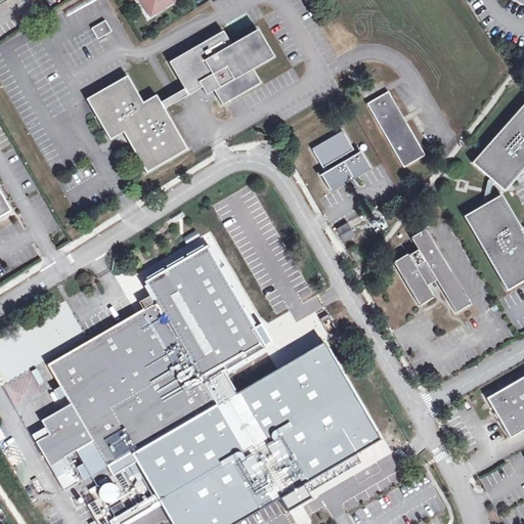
[(140,0),(155,20),(178,4),(175,0),(140,0)]
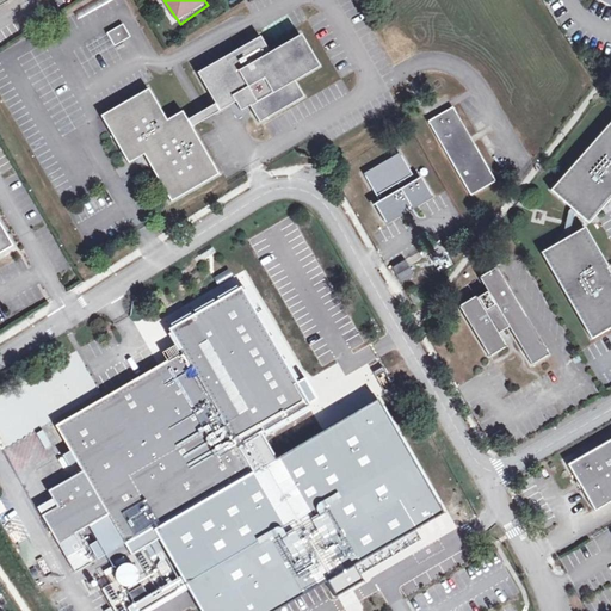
[(106,31),(112,44),(129,37),(122,23),(106,31)]
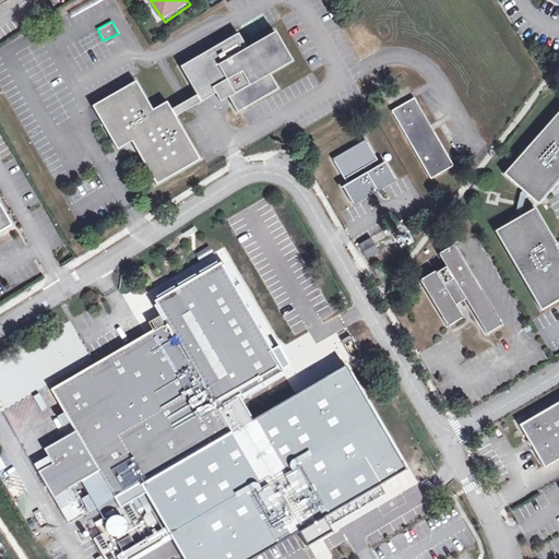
[(215,94),(219,102),(227,97),(237,113),(277,88),(269,74),(292,61),(274,33),(246,48),(237,34),(180,68),(197,96),(173,109),(167,100),(152,109),(135,80),(93,105),(118,149),(132,141),(156,185),(200,159),(176,116),(200,103),(215,94)]
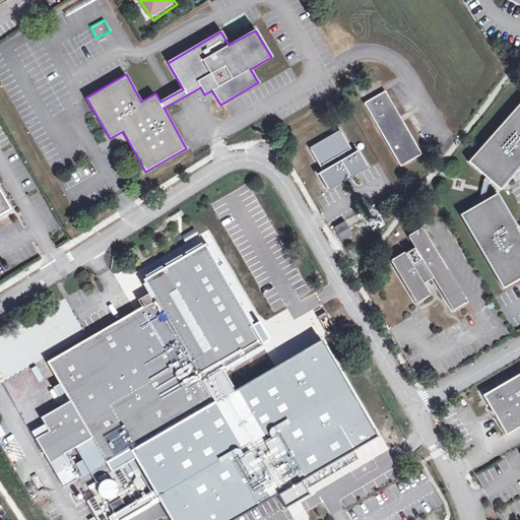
[(384,90),(364,104),(400,167),(420,153),(384,90)]
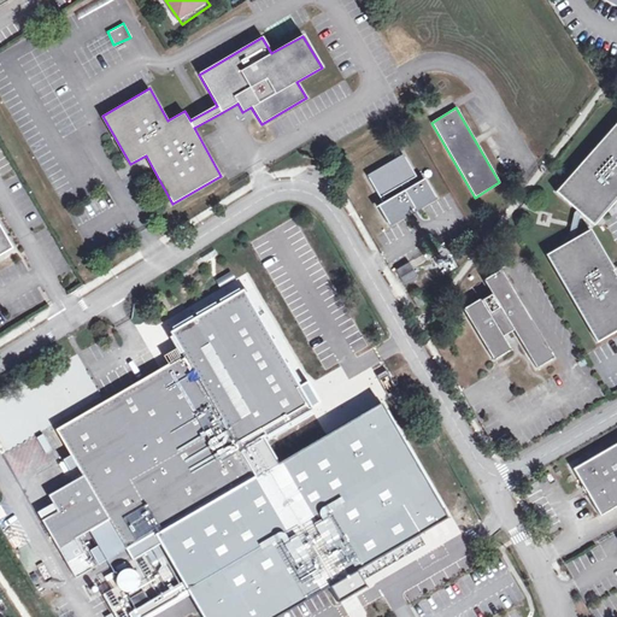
[(593,224),(616,195),(616,118),(554,191),(576,210),(580,212),(593,224)]
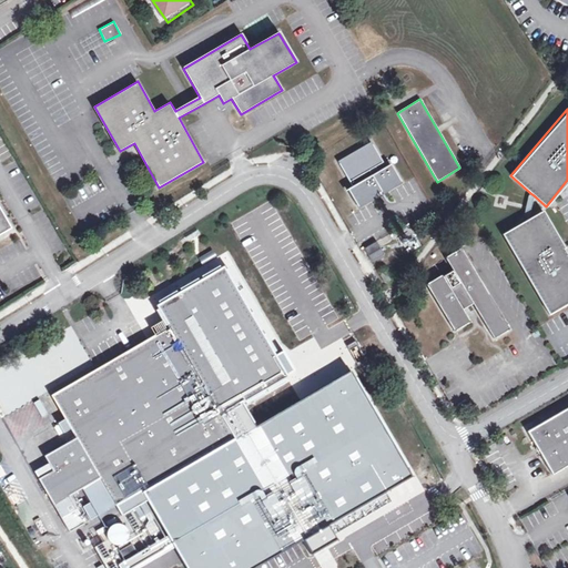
[(377,194),(382,192),(383,194),(402,183),(391,164),(378,172),(375,166),(383,162),(371,142),(338,161),(353,186),(348,190),(359,209),(378,198),(377,194)]
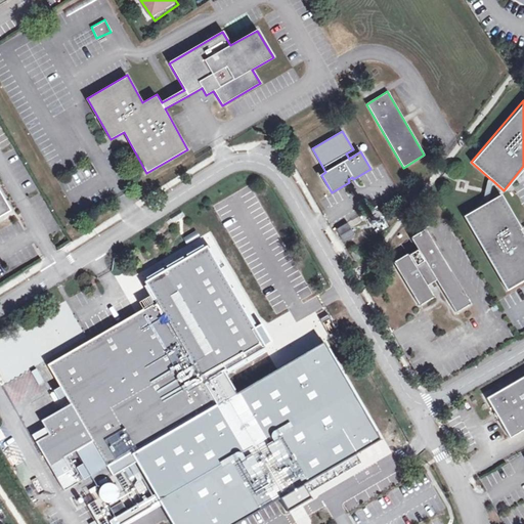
[(491,182),(492,180),(489,178),(487,180),(482,200),(484,203),(488,201),(487,200),(491,182)]
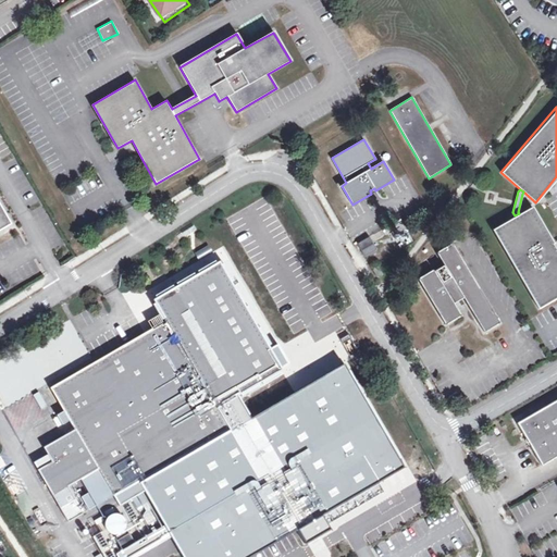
[(0,231),(12,225),(0,205),(0,231)]
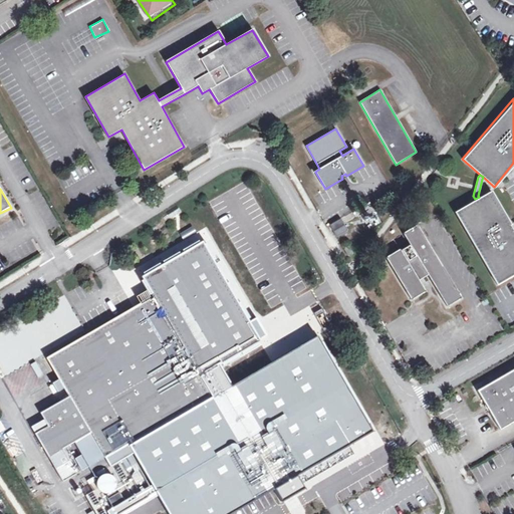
[(475,199),(455,211),(497,283),(513,272),(513,229),(513,228),(512,229),(509,224),(510,223),(491,190),(479,197),(475,199)]
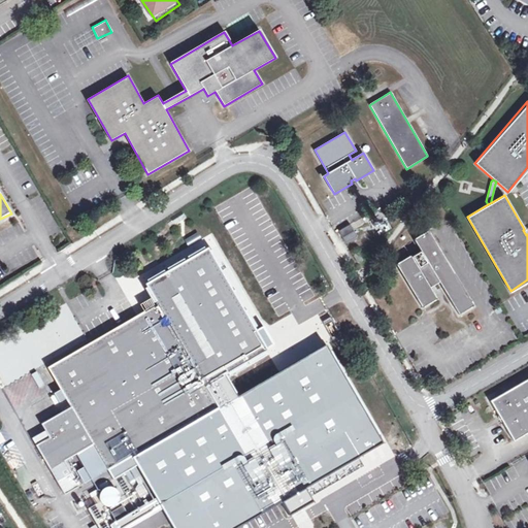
[(347,226),(335,233),(342,245),(354,238),(347,226)]
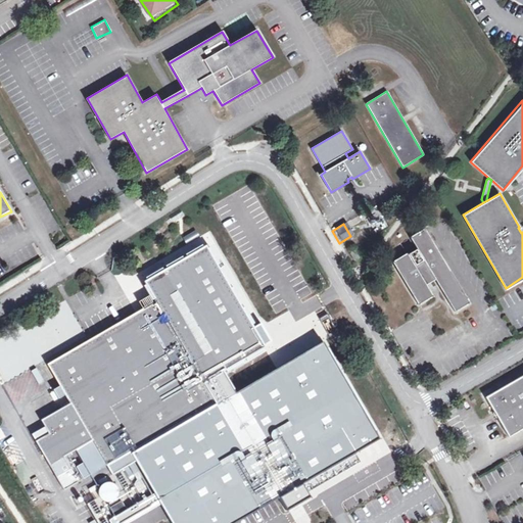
[(424,229),(411,238),(418,250),(418,251),(417,250),(409,254),(410,255),(409,256),(408,253),(393,263),(419,305),(433,297),(426,286),(436,280),(456,313),(470,303),(424,229)]
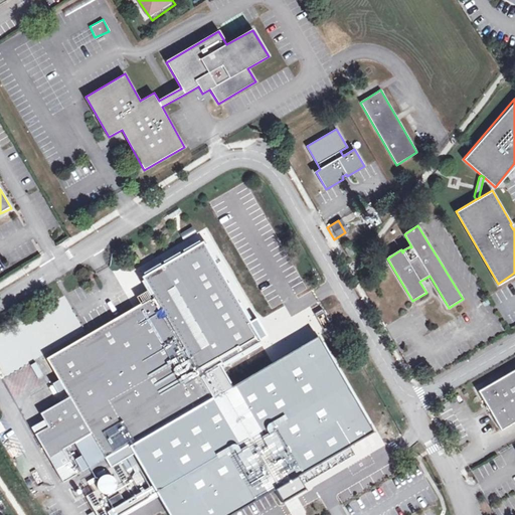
[(46,358),(58,380),(68,374),(111,448),(102,453),(105,459),(210,397),(198,377),(202,375),(203,378),(219,369),(217,366),(221,364),(222,367),(238,358),(236,356),(240,353),(242,356),(259,347),(256,344),(261,342),(258,339),(262,336),(252,322),(249,323),(247,319),(250,318),(241,302),(238,303),(236,299),(238,298),(229,283),(227,284),(224,280),(227,278),(218,263),(215,264),(214,261),(216,260),(206,242),(203,243),(202,241),(200,242),(198,240),(183,249),(184,251),(180,253),(179,251),(163,262),(165,264),(161,266),(160,264),(144,273),(145,275),(142,277),(144,280),(141,281),(149,295),(151,294),(153,297),(134,308),(46,358)]
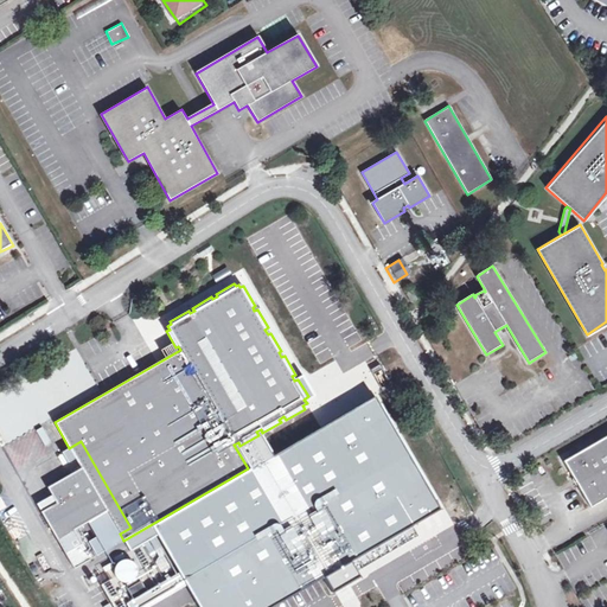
[(407,289),(401,293),(407,305),(414,301),(407,289)]
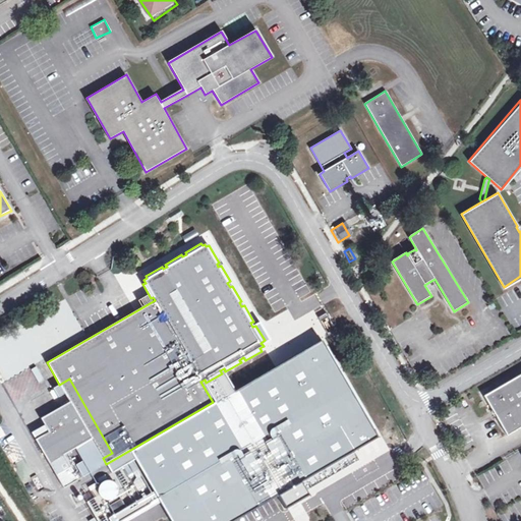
[(249,301),(257,320),(273,313),(265,295),(249,301)]
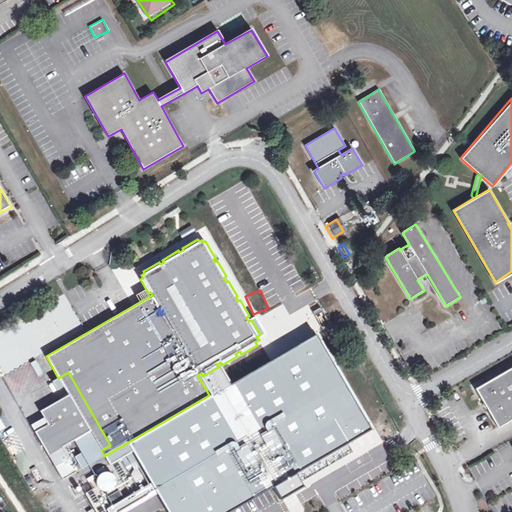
[(270,309),(256,316),(265,334),(279,326),(270,309)]
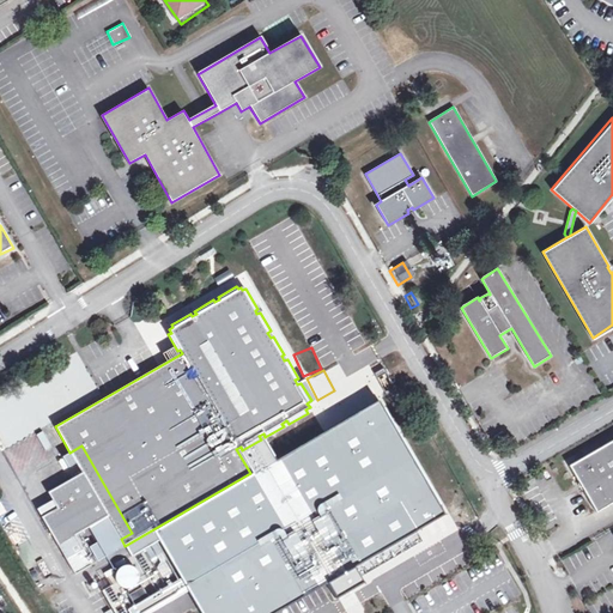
[(380,393),(390,413),(401,407),(389,387),(380,393)]
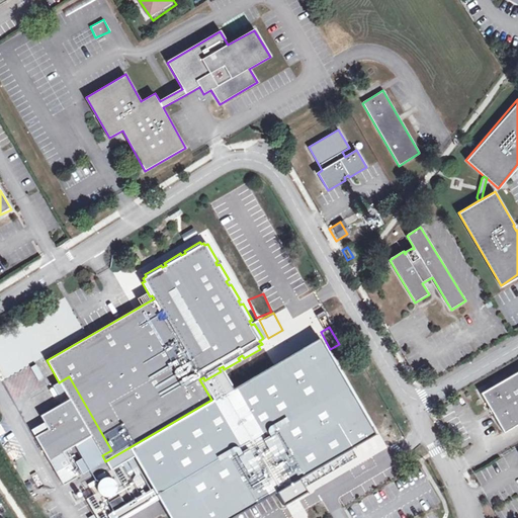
[(110,470),(93,481),(111,513),(158,487),(175,517),(218,517),(370,432),(319,341),(104,461),(110,470)]
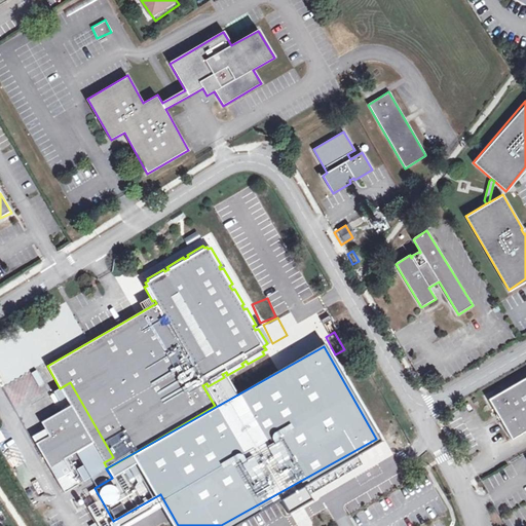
[(525,377),(486,401),(494,414),(495,414),(500,422),(499,423),(510,442),(525,431),(525,377)]
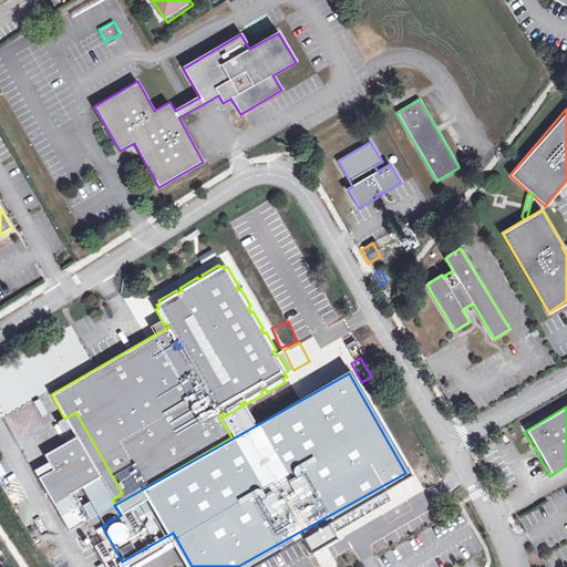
[(75,412),(64,419),(75,436),(100,477),(112,498),(122,493),(75,412)]
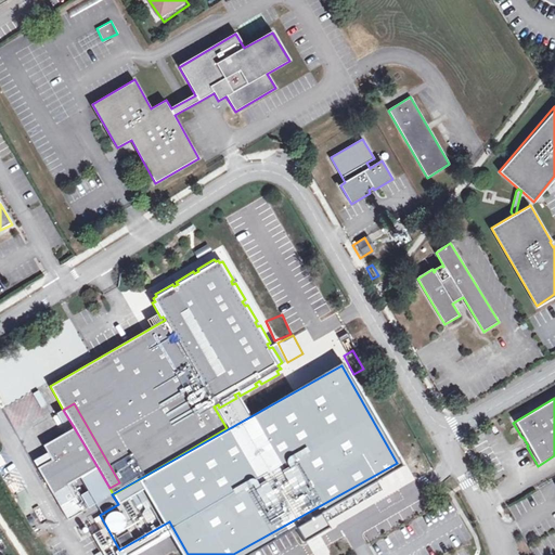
[(80,478),(98,467),(74,427),(42,446),(51,460),(37,467),(68,520),(84,511),(68,485),(80,478)]
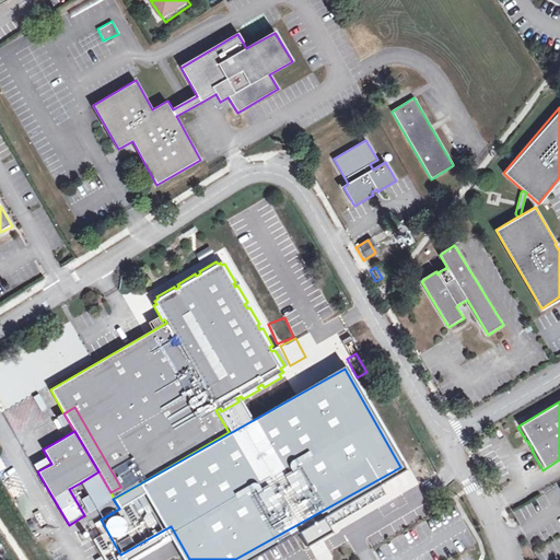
[(96,509),(114,499),(111,492),(98,471),(81,482),(96,509)]
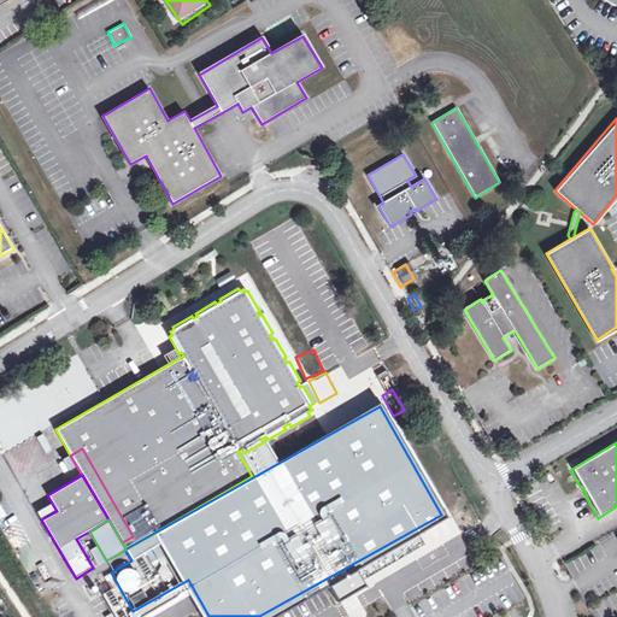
[(565,565),(574,577),(585,570),(577,558),(565,565)]
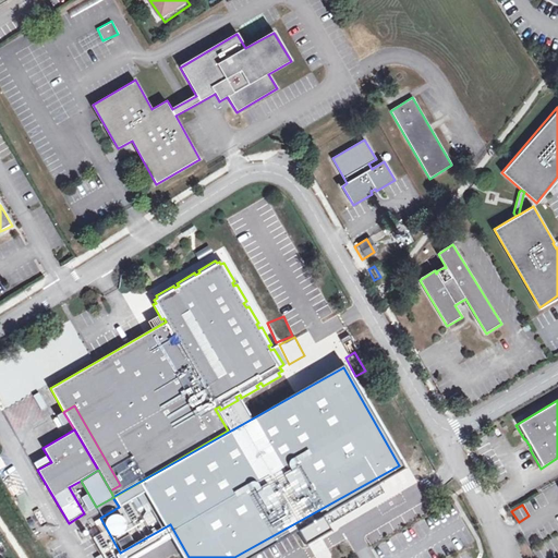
[(31,524),(39,538),(44,535),(36,521),(31,524)]
